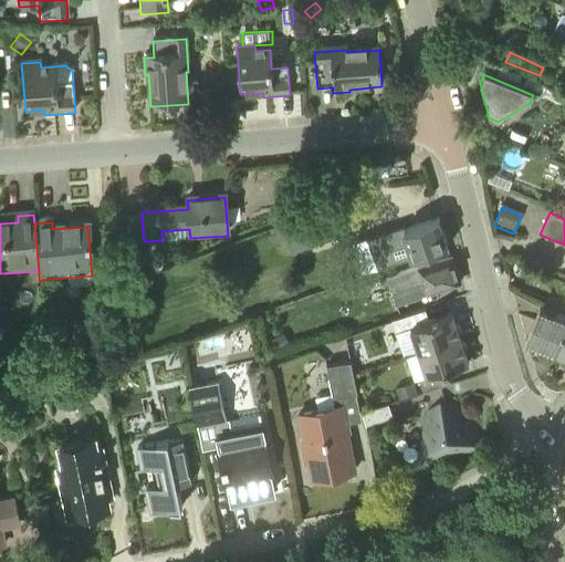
[(377,272),(447,250),(448,249),(437,224),(403,235),(387,239),(368,245),(377,272)]
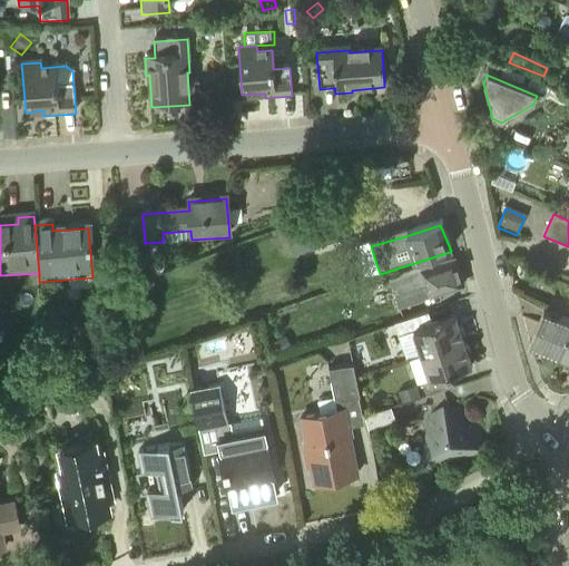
[(462,288),(453,260),(428,267),(389,280),(398,309),(462,288)]
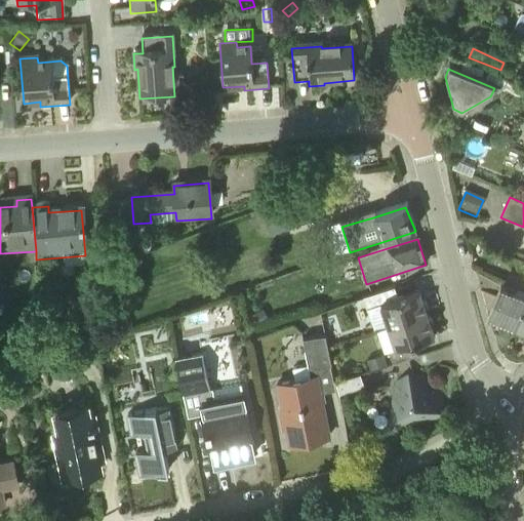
[(118,248),(109,251),(114,266),(123,262),(118,248)]
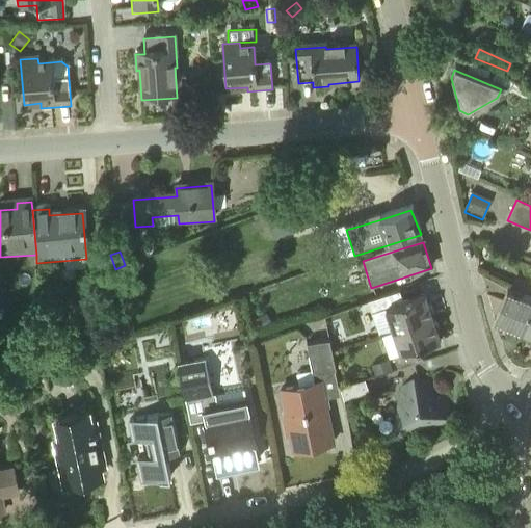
[(490,261),(493,254),(483,252),(481,259),(490,261)]
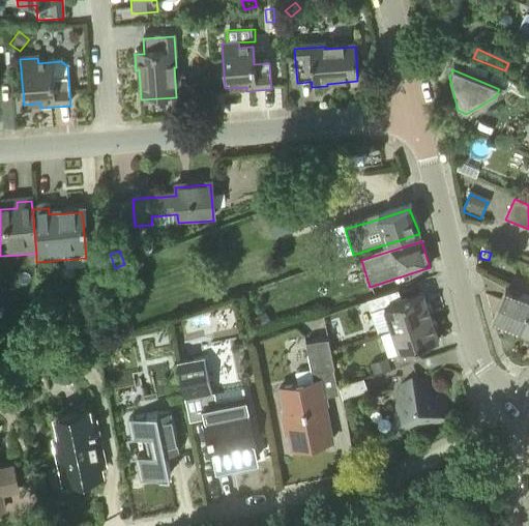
[(391,333),(431,320),(422,296),(402,303),(398,291),(368,301),(379,335),(391,332),(391,333)]
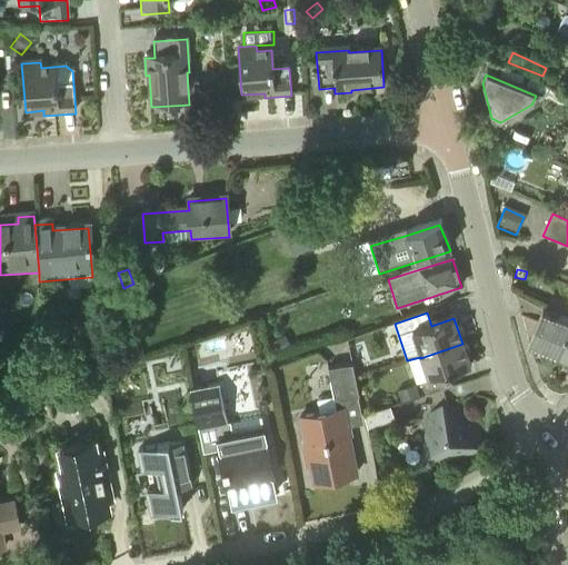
[(567,324),(542,314),(528,345),(558,357),(567,333),(567,324)]
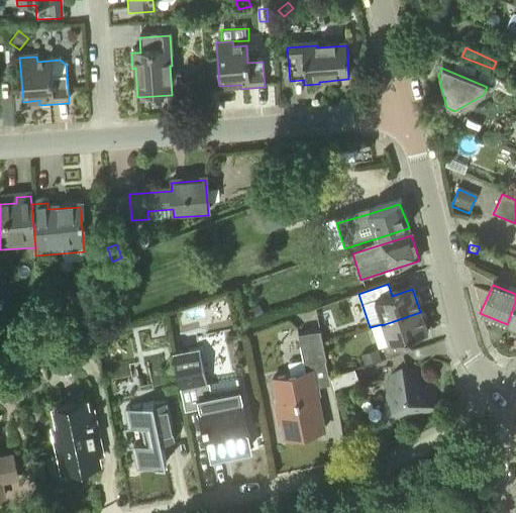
[(515,302),(507,324),(515,328),(515,302)]
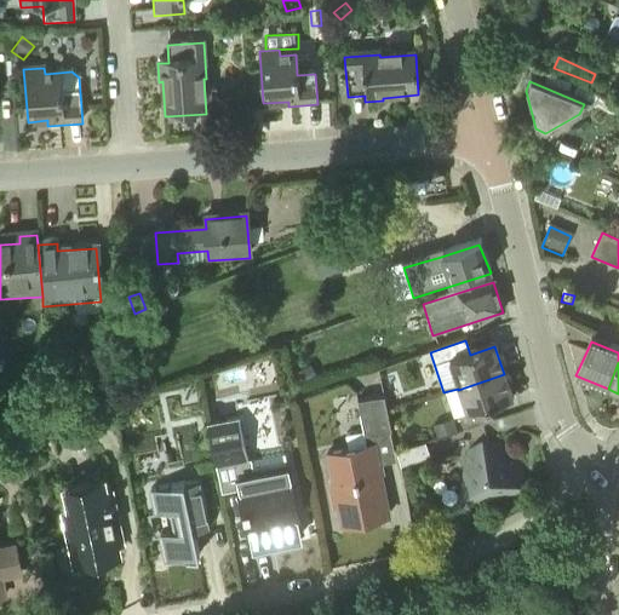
[(504,374),(458,390),(466,415),(459,419),(463,432),(492,423),(488,409),(513,401),(504,374)]
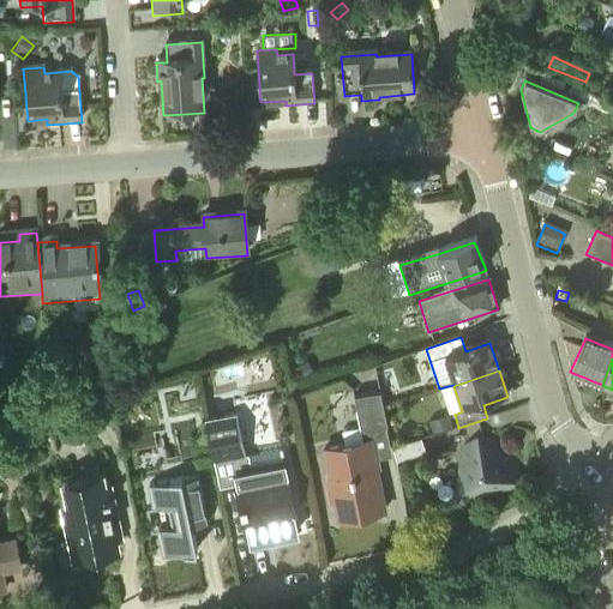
[(68,381),(52,385),(55,402),(72,398),(68,381)]
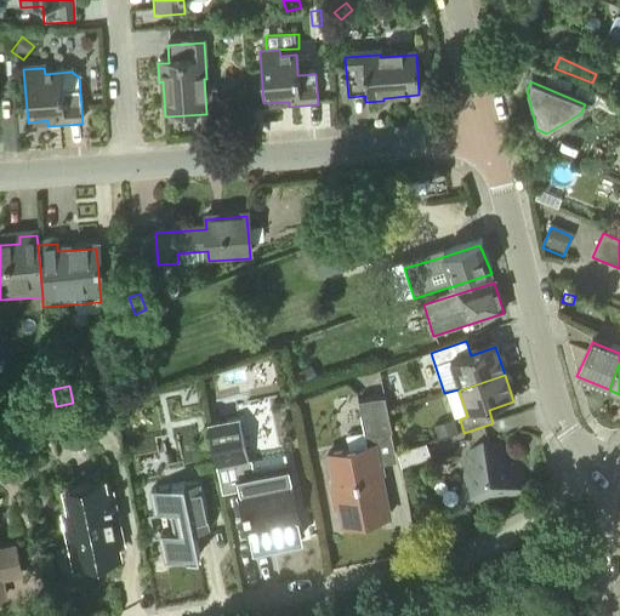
[(341,529),(390,519),(373,439),(391,435),(384,399),(357,405),(363,434),(343,439),(347,454),(326,458),(341,529)]
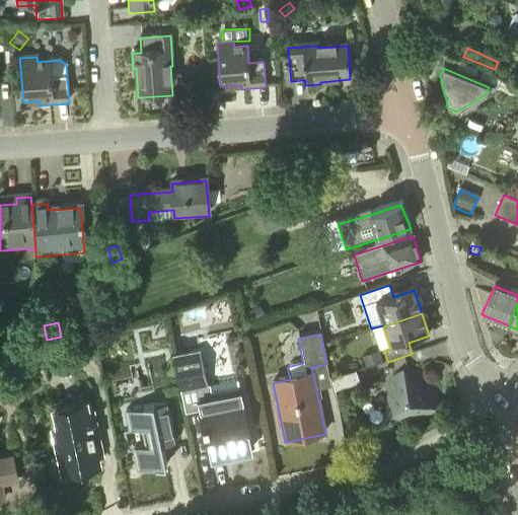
[(208,396),(199,352),(172,357),(180,393),(183,413),(201,410),(210,458),(251,449),(239,390),(208,396)]
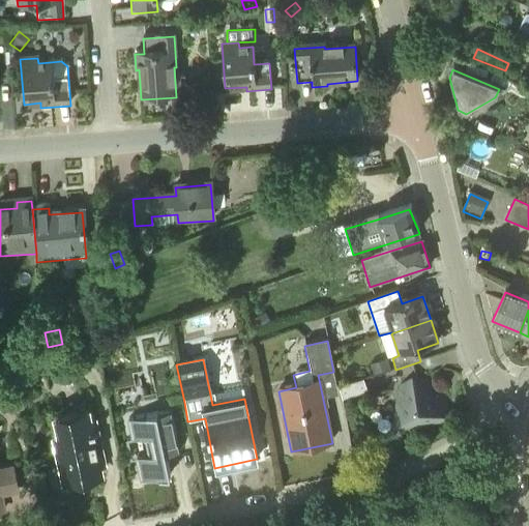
[(386,360),(370,367),(373,377),(389,371),(386,360)]
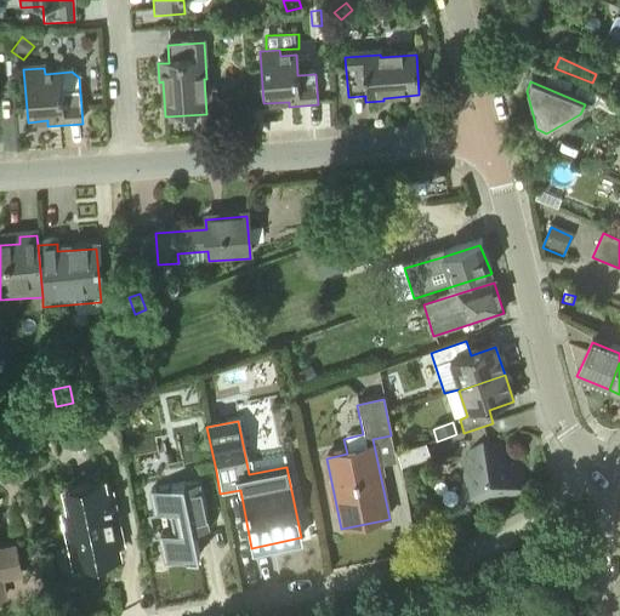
[(400,472),(430,462),(425,446),(396,456),(400,472)]
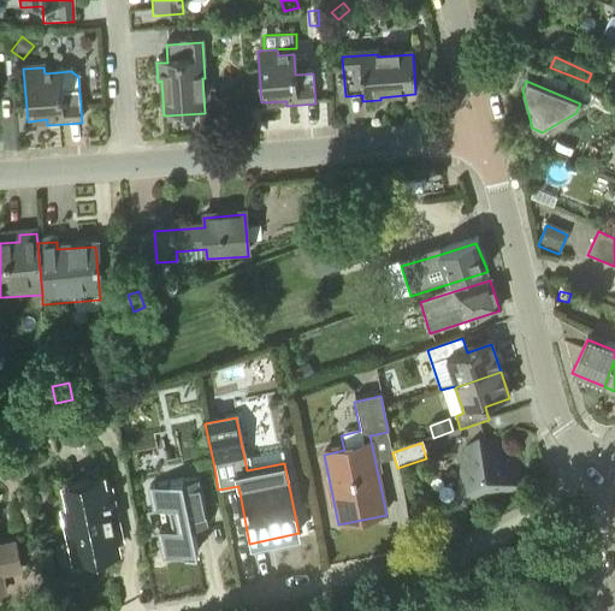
[(478,505),(507,498),(516,468),(496,446),(465,454),(456,481),(478,505)]
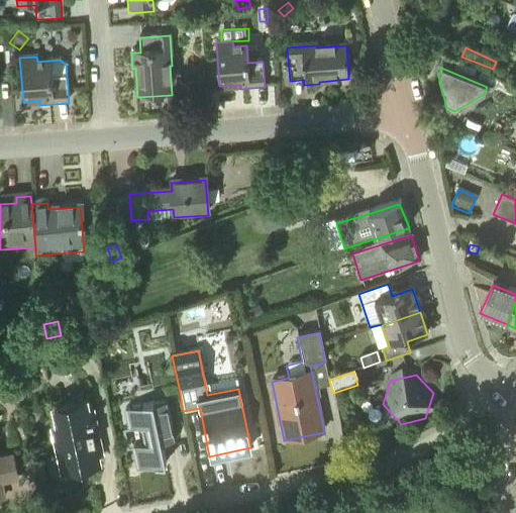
[(174,441),(166,403),(124,411),(128,431),(140,428),(144,446),(132,448),(136,471),(155,468),(166,466),(161,444),(174,441)]
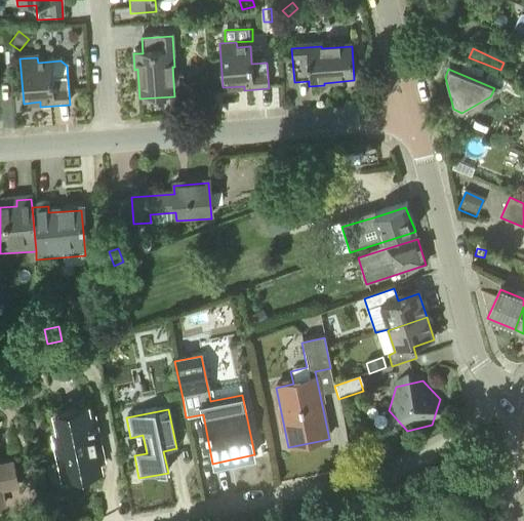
[(88,422),(86,411),(54,417),(58,438),(53,439),(63,480),(98,473),(96,463),(102,462),(93,421),(88,422)]
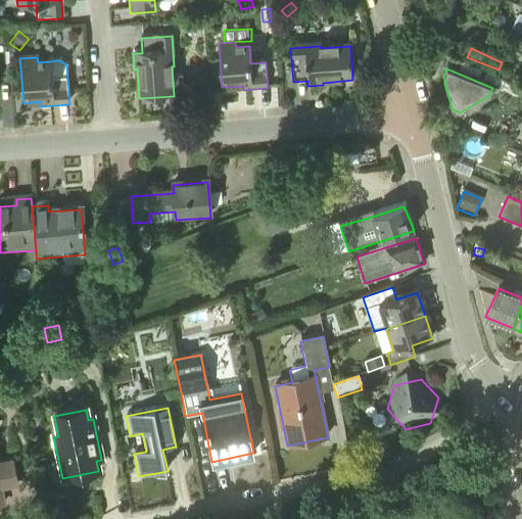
[(0,506),(3,506),(0,490),(16,487),(11,463),(0,465),(0,506)]
